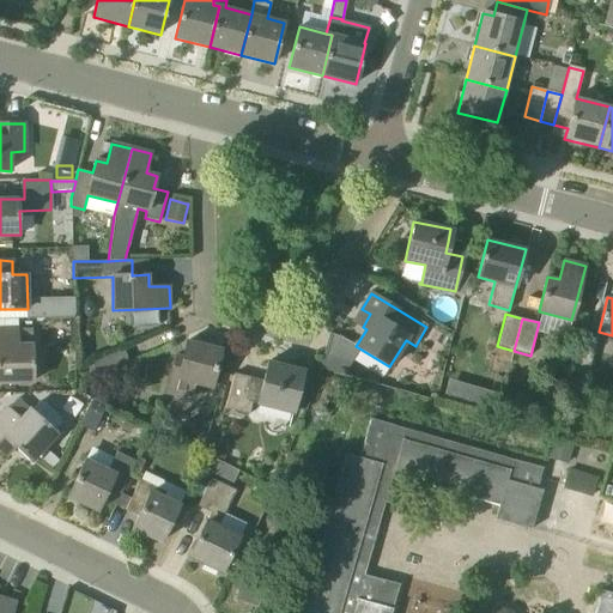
[(0,382),(35,381),(34,345),(19,345),(18,329),(0,329),(0,382)]
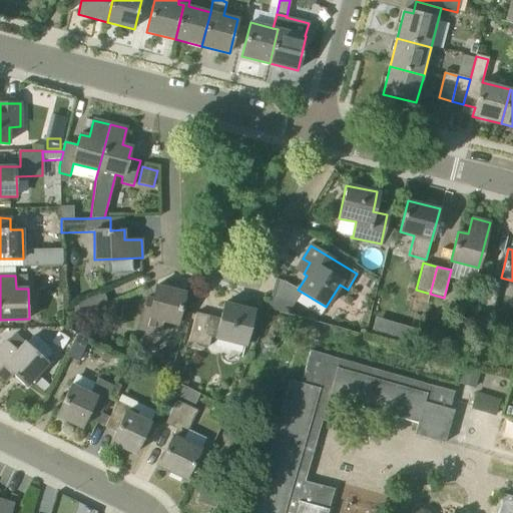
[(290,315),(298,290),(277,281),(268,308),(290,315)]
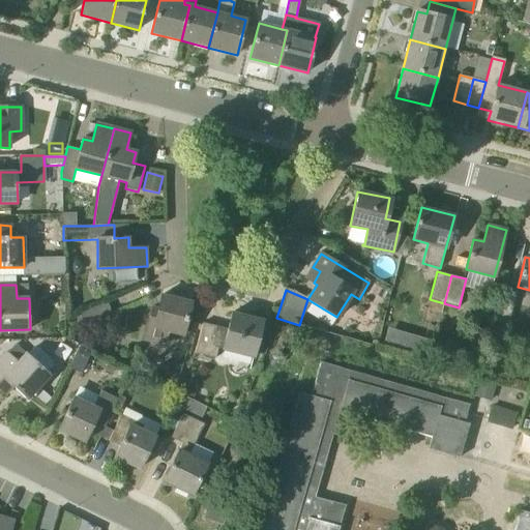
[(517,293),(503,290),(497,315),(509,319),(517,293)]
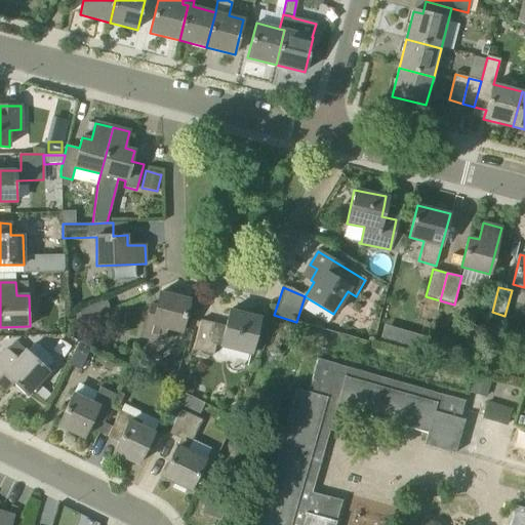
[(165,328),(180,332),(189,299),(160,292),(157,307),(151,306),(143,336),(162,341),(165,328)]
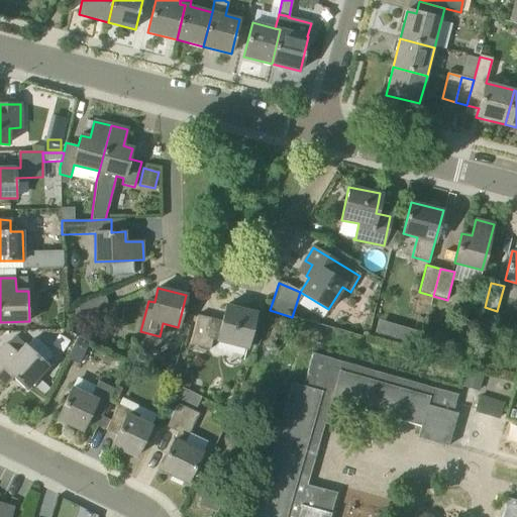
[(110,306),(104,294),(76,307),(82,319),(110,306)]
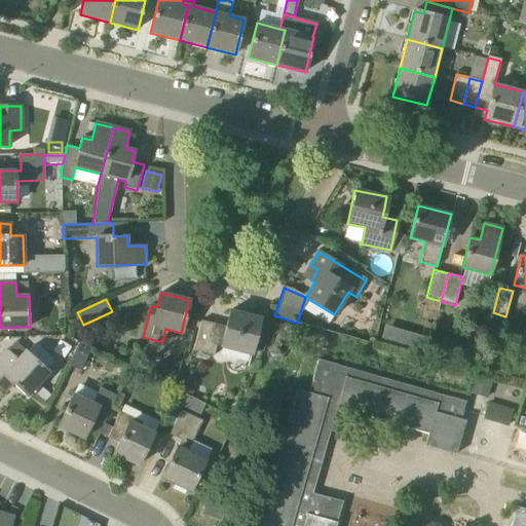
[(216,346),(252,354),(261,318),(230,310),(226,327),(201,321),(193,350),(214,355),(216,346)]
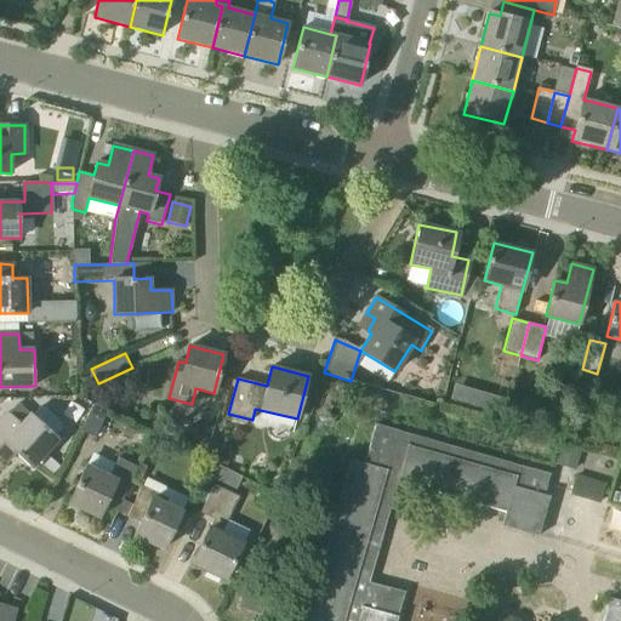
[(108,410),(93,403),(80,431),(95,438),(108,410)]
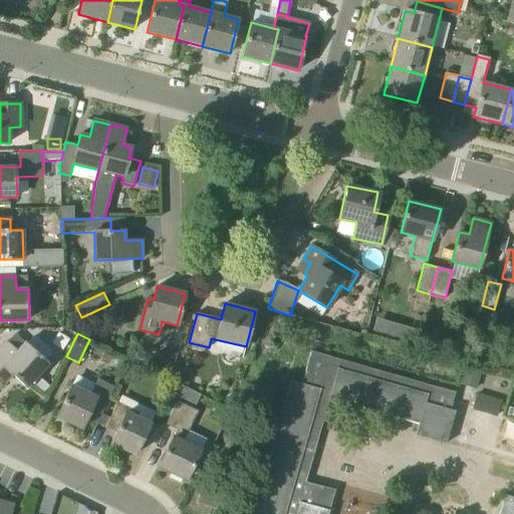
[(50,362),(47,360),(52,355),(52,348),(39,336),(33,336),(28,342),(27,341),(18,351),(8,341),(0,349),(0,379),(3,382),(11,374),(26,388),(50,362)]
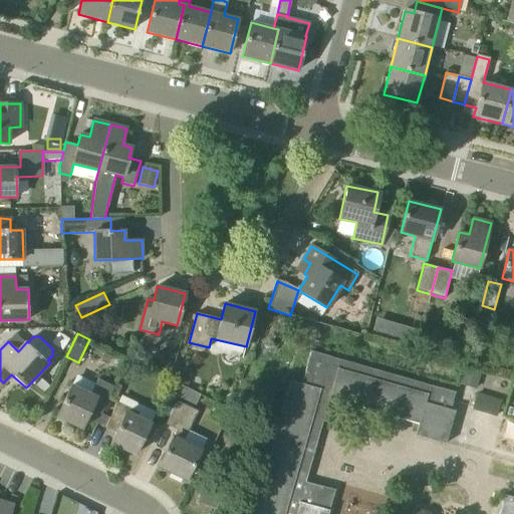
[(513,513),(513,497),(504,495),(498,513),(328,513),(335,490),(321,487),(305,482),(329,399),(418,424),(415,436),(446,445),(455,412),(451,410),(456,393),(310,351),(302,383),(290,380),(252,513),(513,513)]
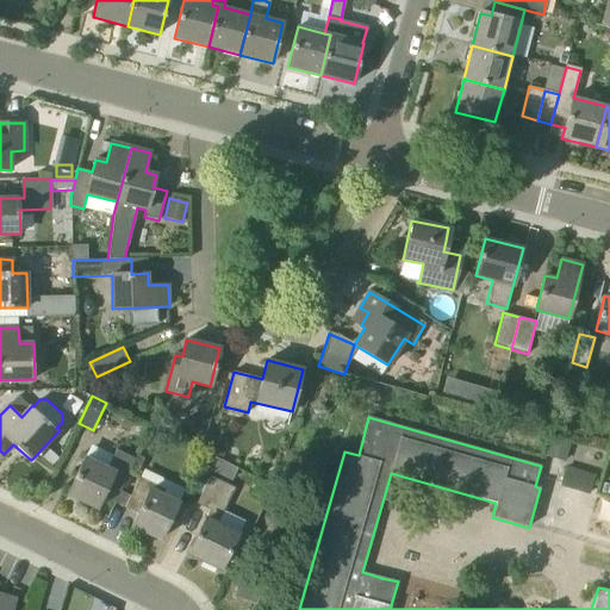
[(546,455),(546,456),(565,461),(571,439),(552,434),(546,455)]
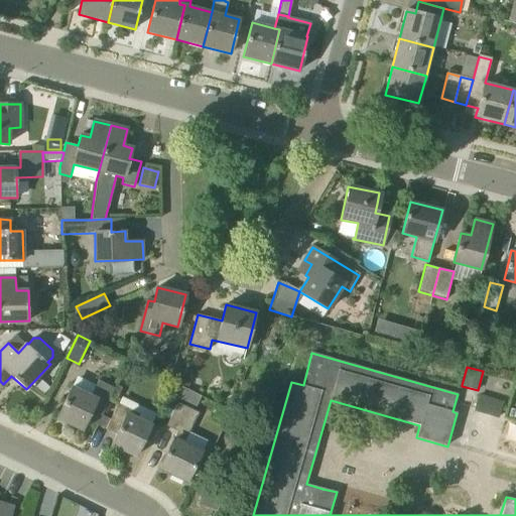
[(174,369),(170,382),(188,387),(192,374),(174,369)]
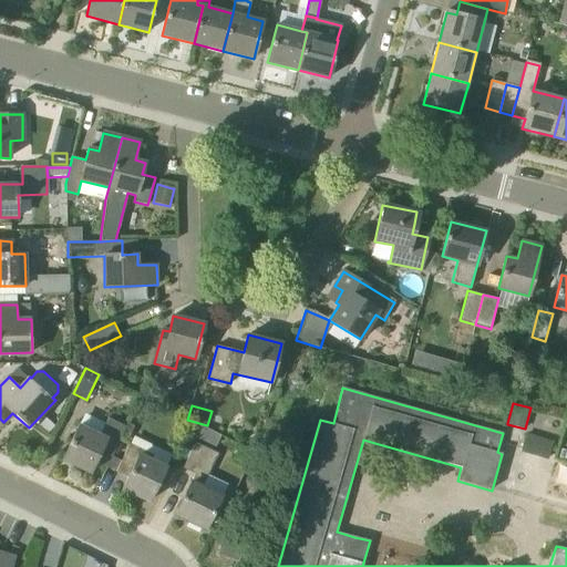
[(41,414),(33,422),(47,435),(55,426),(41,414)]
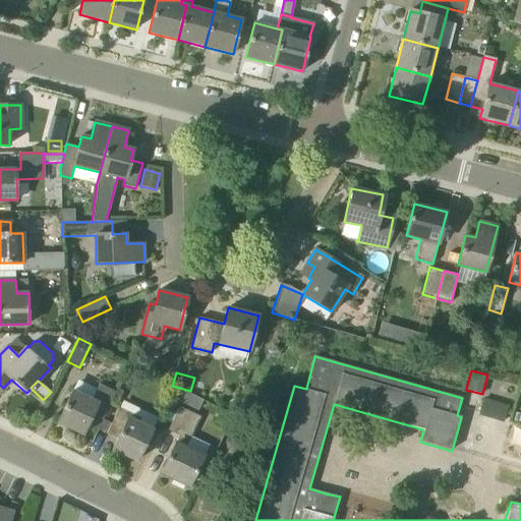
[(92,400),(72,391),(57,422),(83,435),(93,415),(103,419),(116,392),(99,385),(92,400)]
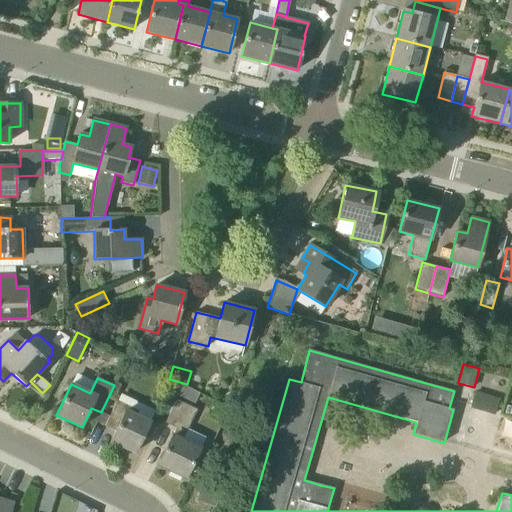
[(192,390),(180,384),(175,394),(187,400),(192,390)]
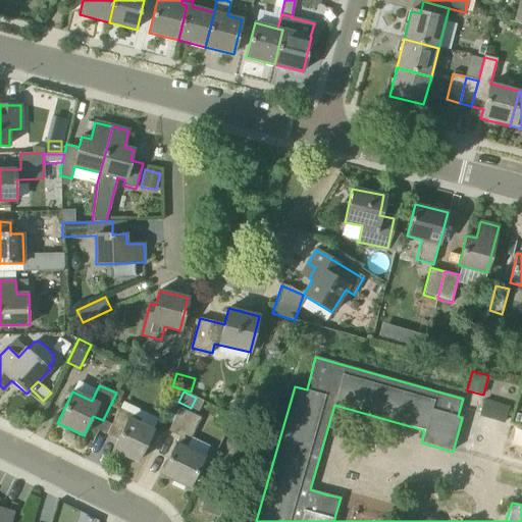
[(504,424),(509,408),(484,401),(479,416),(504,424)]
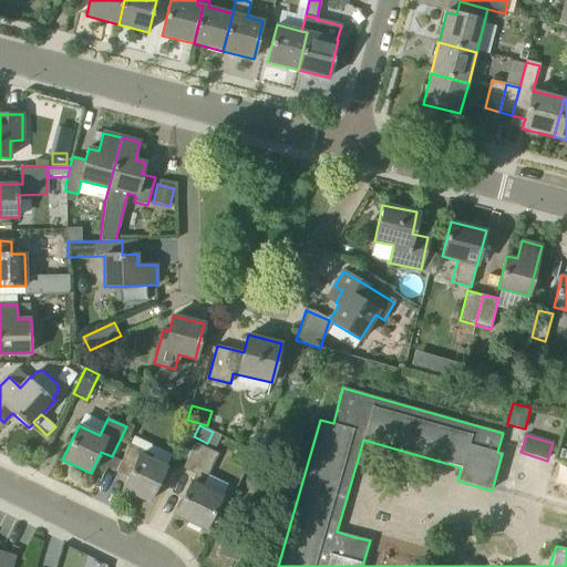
[(183,470),(194,475),(175,514),(205,529),(220,497),(202,488),(218,454),(195,443),(183,470)]
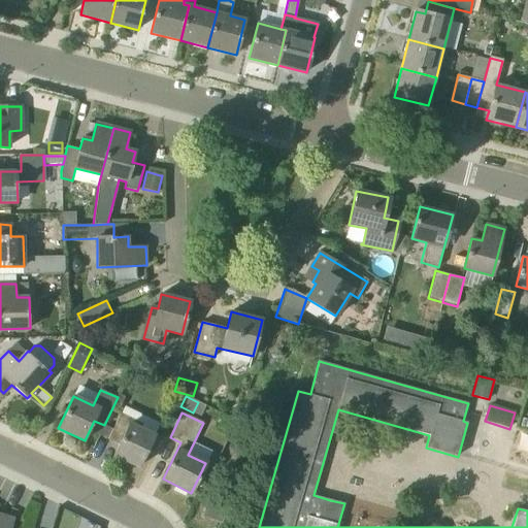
[(143,424),(121,414),(112,430),(108,439),(120,444),(114,455),(139,467),(154,435),(140,429),(143,424)]
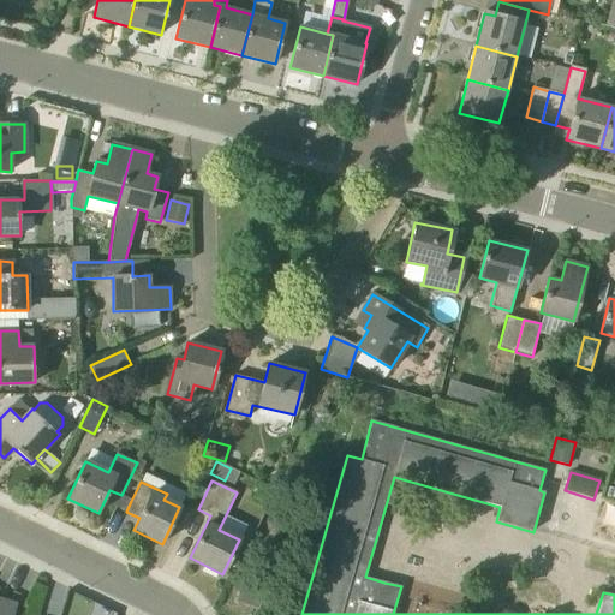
[(126,512),(131,501),(121,495),(115,507),(126,512)]
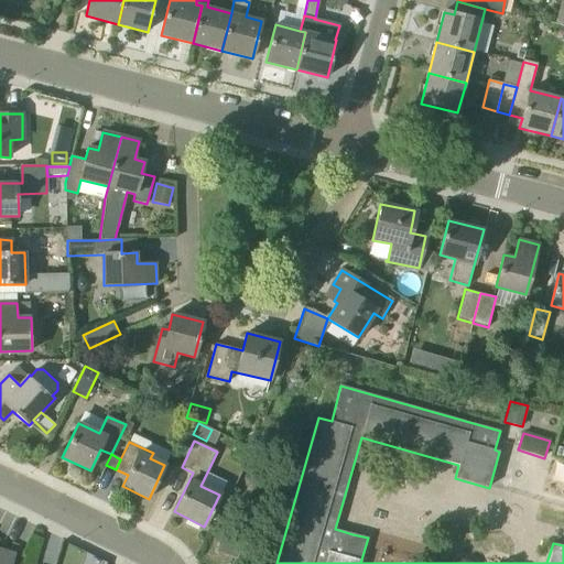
[(12,563),(15,553),(0,548),(0,563),(12,563)]
